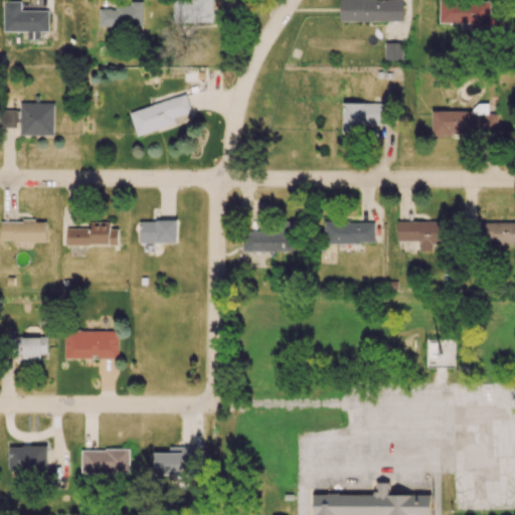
[(212,0),(171,0),(172,21),(213,19),(212,0)]
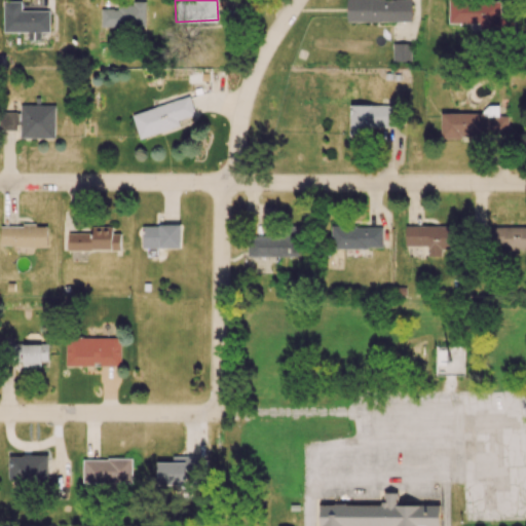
[(411,0),(346,0),(347,22),(411,22),(411,0)]
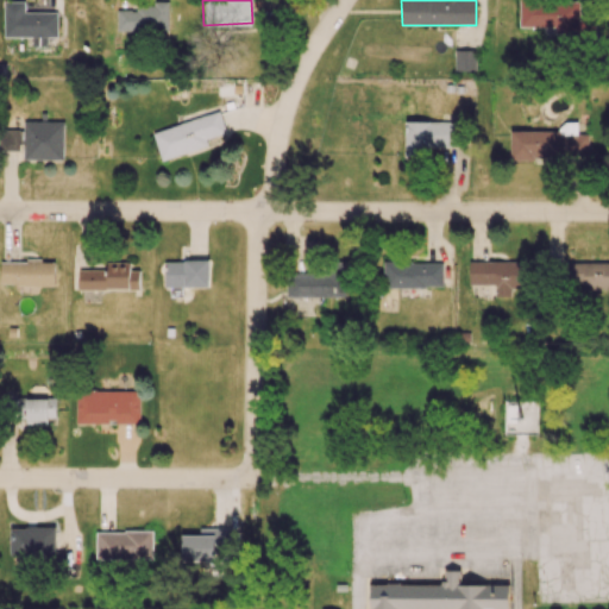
[(32,37),(32,45),(48,45),(48,37),(58,37),(57,12),(25,13),(25,1),(4,1),(4,37),(32,37)]
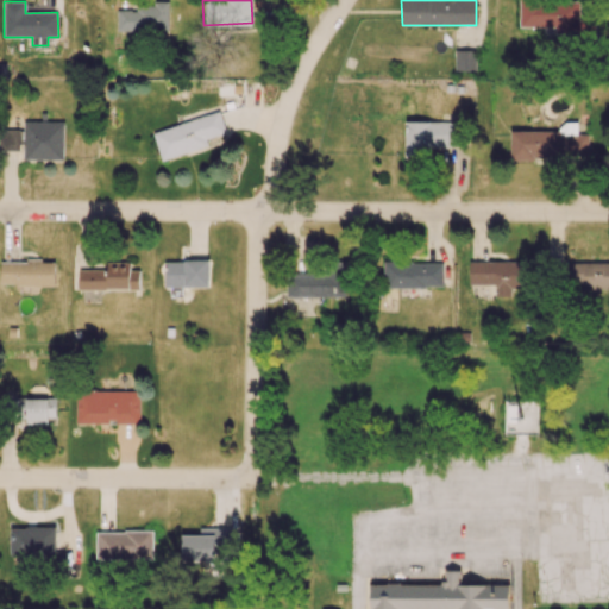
[(117,10),(117,32),(168,33),(169,2),(137,1),(137,11),(117,10)]
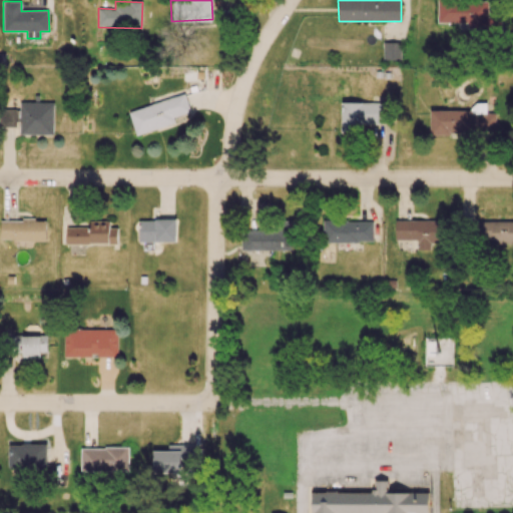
[(467,23),(467,29),(487,29),(487,2),(438,1),(437,22),(467,23)]
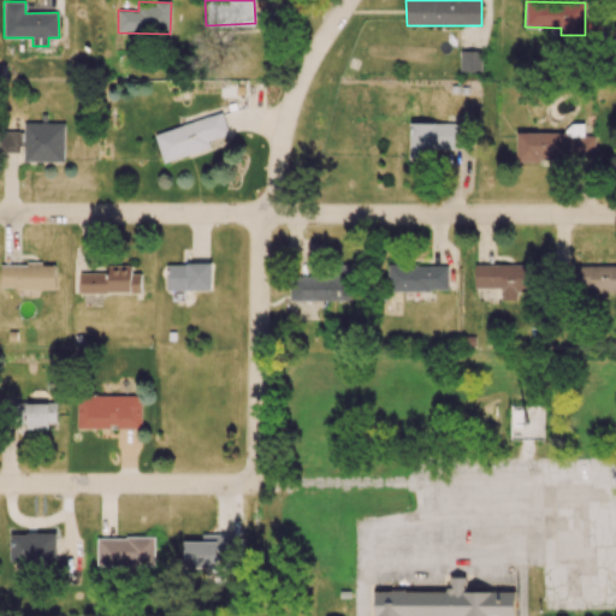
[(461,71),(481,71),(481,51),(461,51),(461,71)]
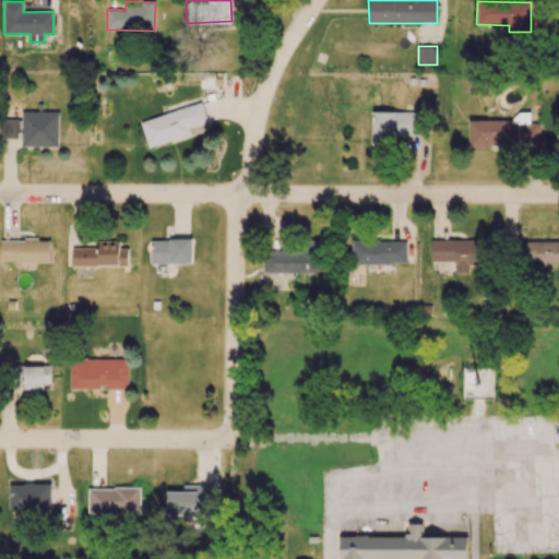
[(147,147),(191,134),(189,128),(207,122),(202,103),(140,121),(147,147)]
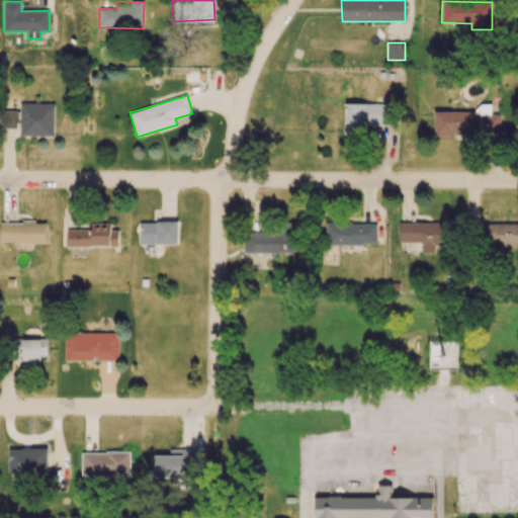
[(55,136),(54,103),(20,103),(20,137),(55,136)]
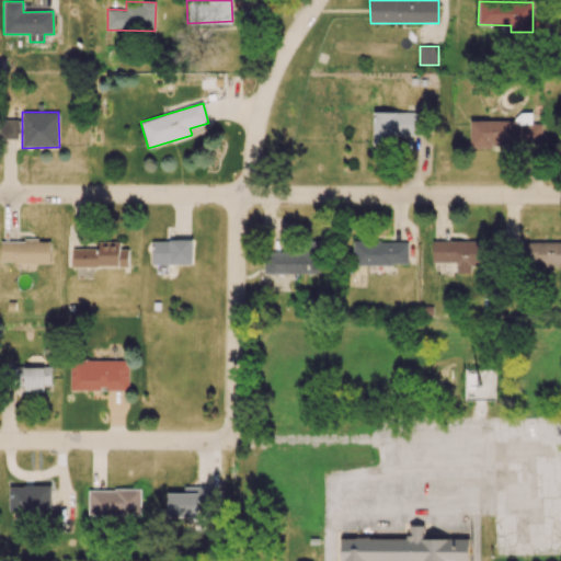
[(373,145),(400,145),(400,135),(422,136),(422,113),(373,112),(373,145)]
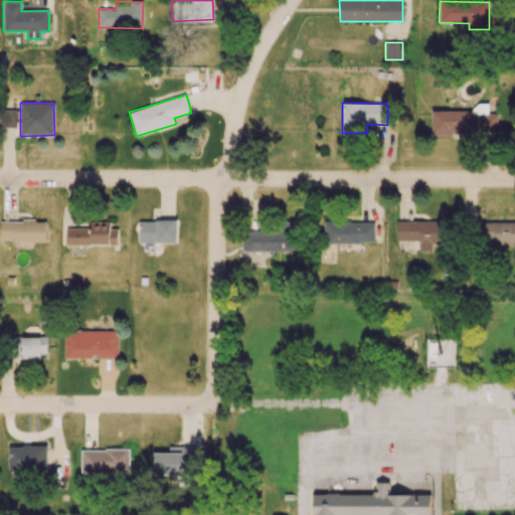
[(432,134),(498,134),(498,114),(488,114),(488,104),(472,104),(473,111),(432,112),(432,134)]
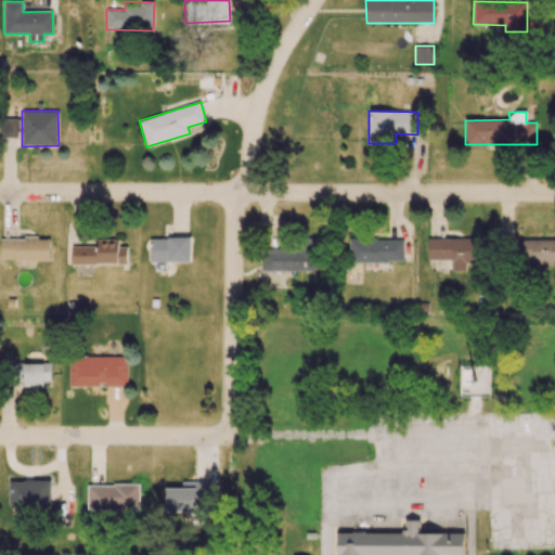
[(0,138),(17,138),(17,119),(0,119),(0,138)]
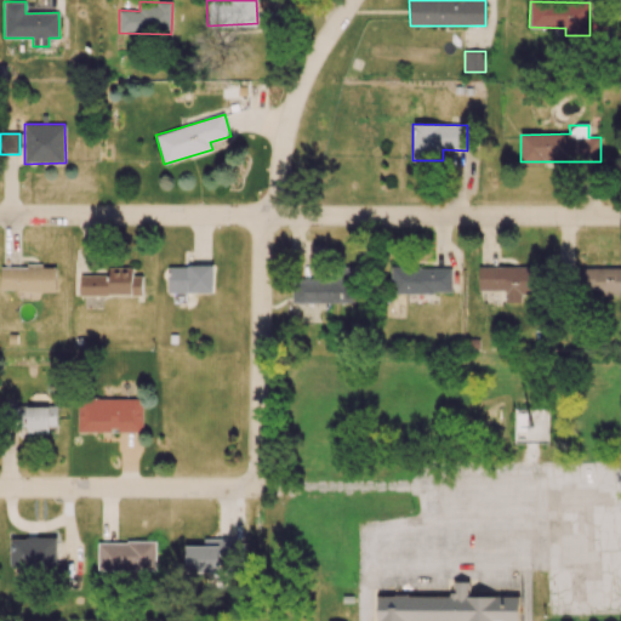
[(214,292),(214,266),(169,266),(169,292),(214,292)]
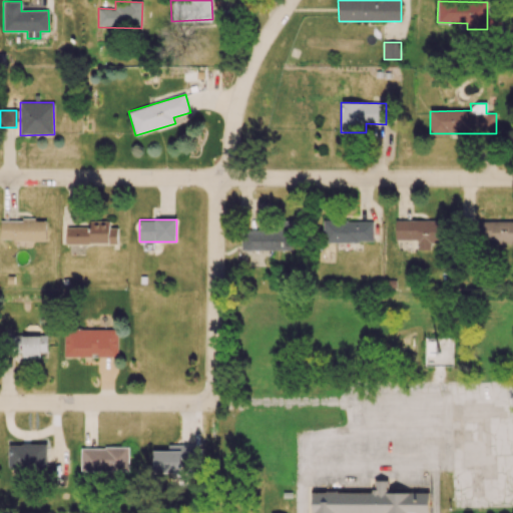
[(444,219),(395,221),(395,240),(417,239),(418,249),(431,249),(431,242),(444,242),(444,219)]
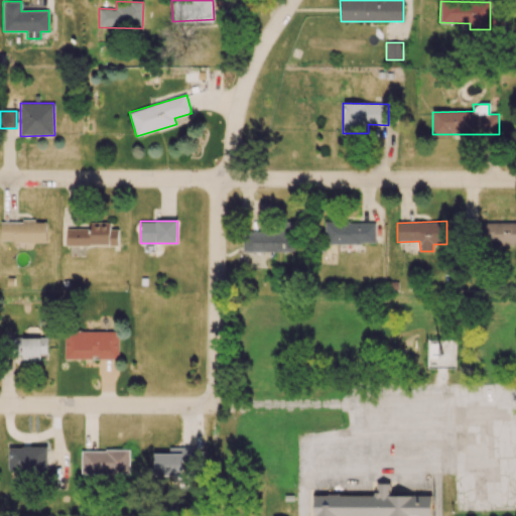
[(46,242),(46,222),(1,222),(1,241),(46,242)]
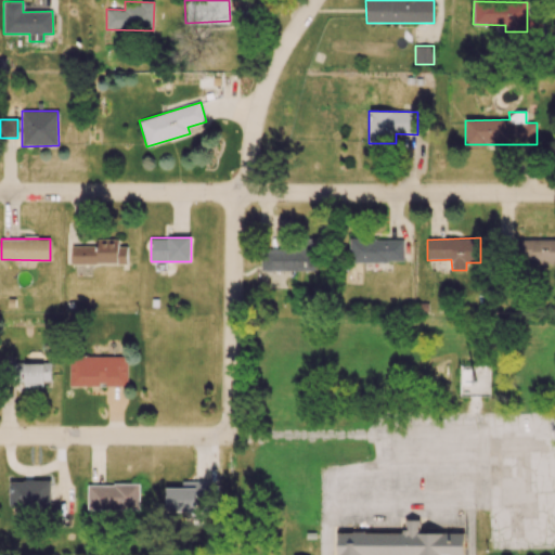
[(72,263),(127,265),(127,246),(118,246),(118,240),(98,239),(98,246),(72,245),(72,263)]
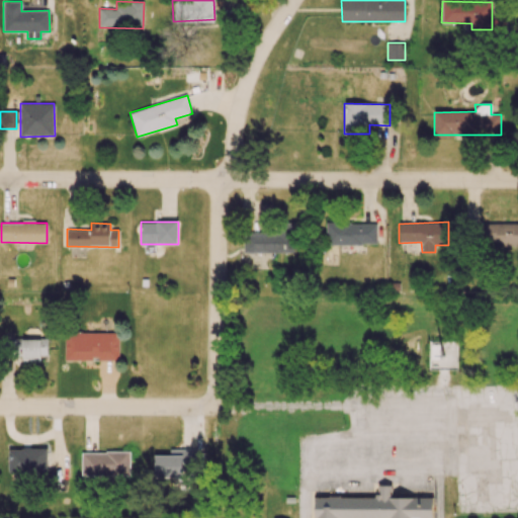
[(244,253),(297,253),(297,223),(279,223),(279,233),(244,233),(244,253)]
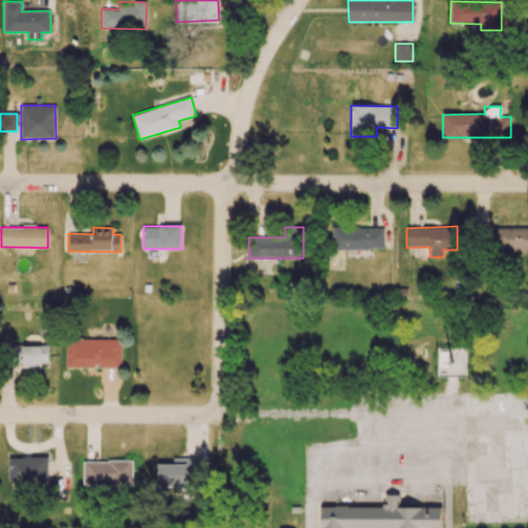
[(384,249),(384,227),(333,228),(333,250),(384,249)]
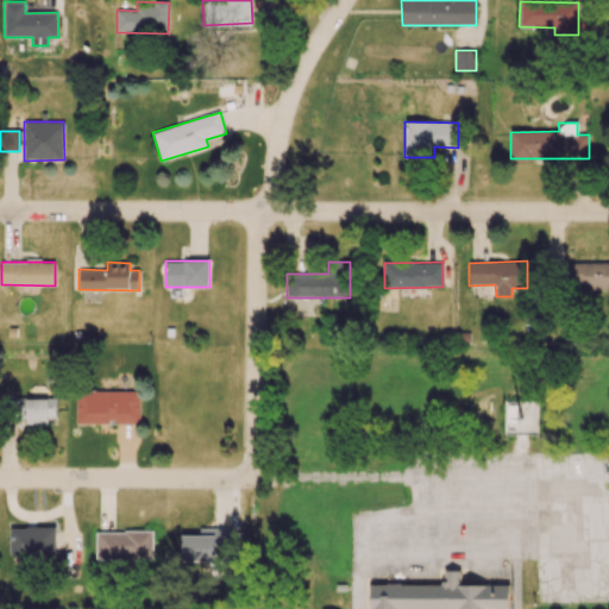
[(608,262),(570,263),(570,289),(608,289),(608,262)]
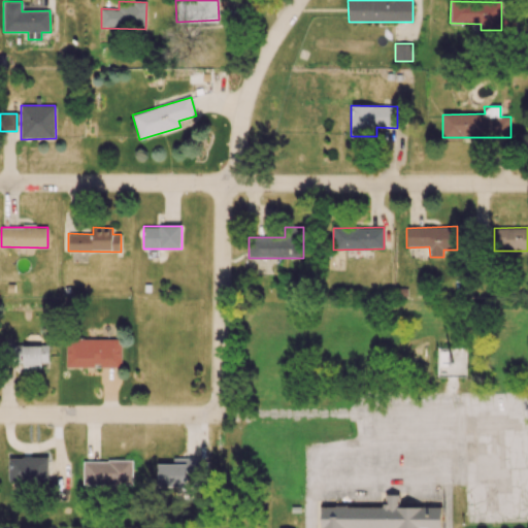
[(65,366),(121,367),(122,339),(66,338),(65,366)]
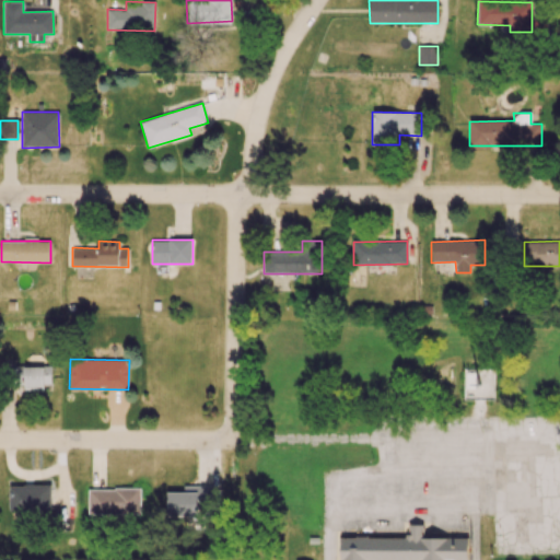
[(50,385),(51,368),(16,366),(16,391),(44,391),(44,384),(50,385)]
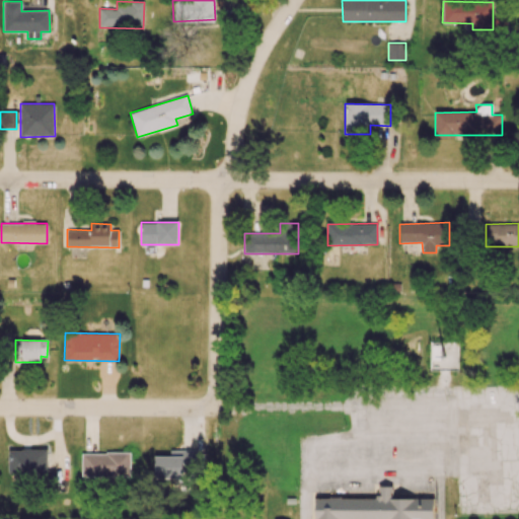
[(457,347),(443,347),(443,343),(437,344),(437,350),(430,350),(430,370),(457,369),(457,347)]
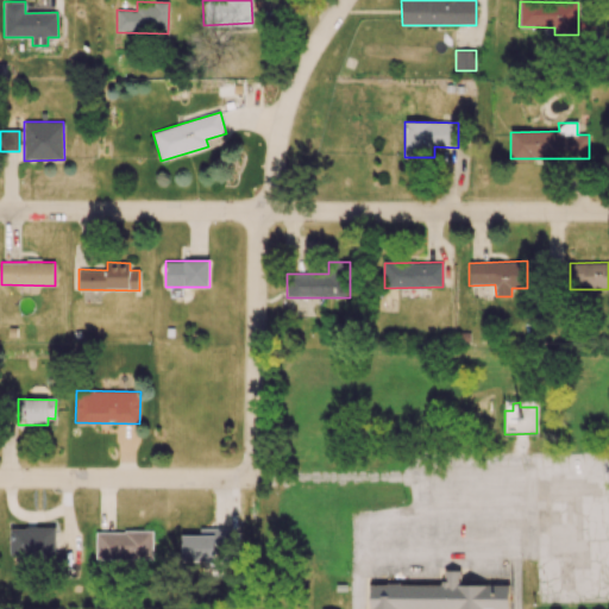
[(56,528),(11,527),(10,554),(55,556),(56,528)]
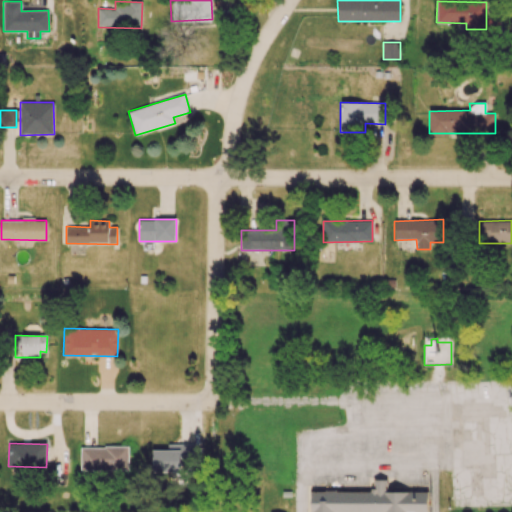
[(195,445),(167,444),(167,450),(152,450),(152,472),(180,472),(180,466),(195,466),(195,445)]
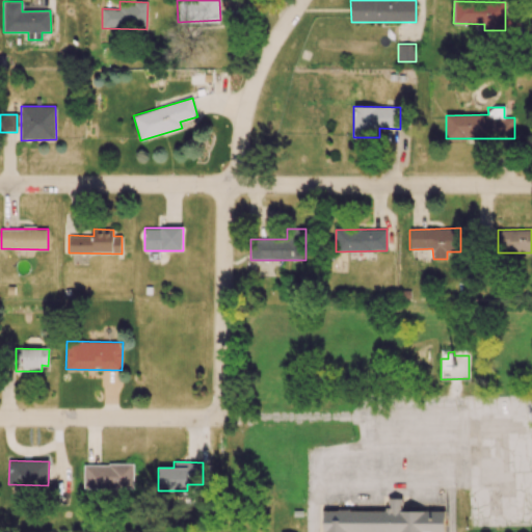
[(84,463),(84,487),(132,488),(133,464),(84,463)]
